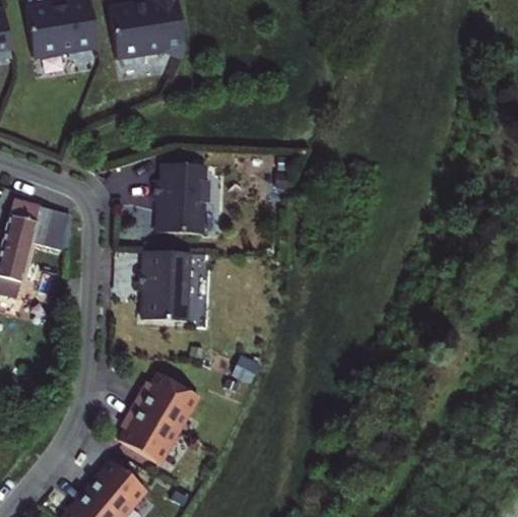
[(99,46),(91,0),(65,0),(66,3),(55,5),(52,3),(26,7),(35,55),(99,46)]
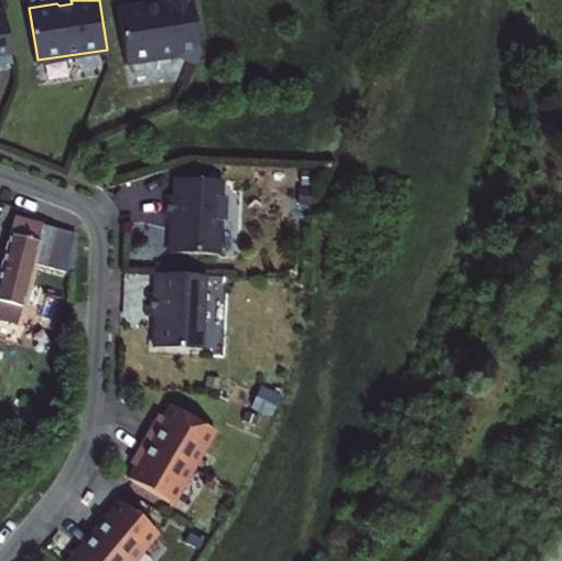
[(202,51),(193,0),(166,0),(160,1),(158,6),(149,7),(149,3),(119,8),(128,63),(180,55),(197,62),(202,51)]
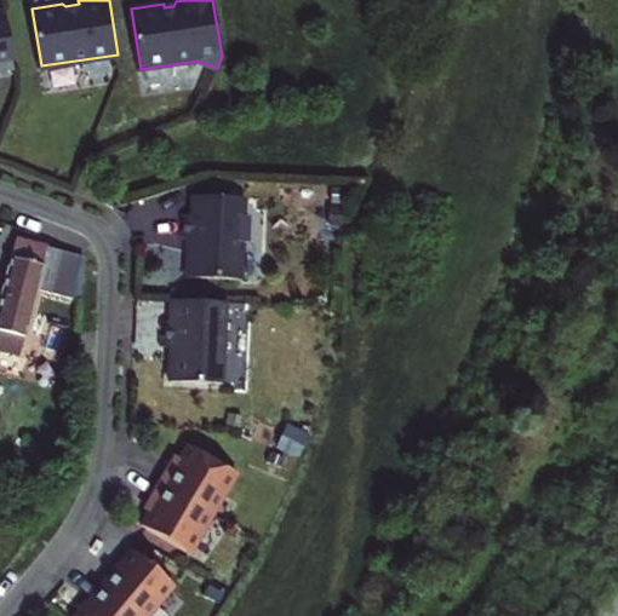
[(0,67),(15,65),(6,7),(0,9),(0,67)]
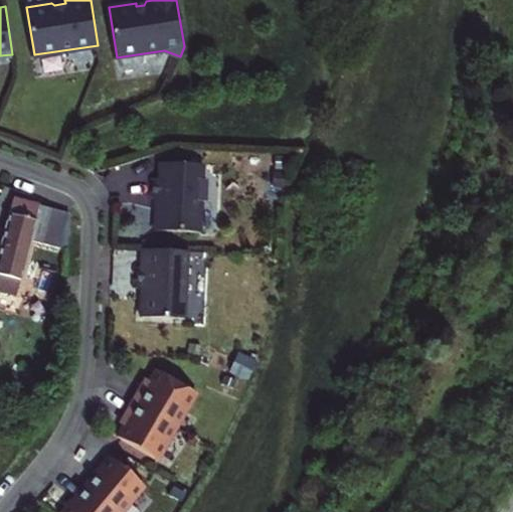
[(160,206),(158,207),(157,228),(201,230),(202,199),(206,199),(207,177),(203,177),(204,162),(162,160),(161,177),(154,176),(153,195),(160,196),(160,206)]
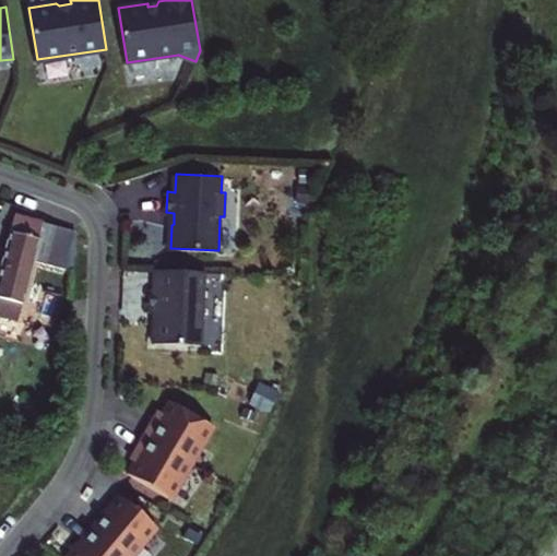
[(45,220),(18,212),(0,278),(0,315),(19,320),(34,260),(45,220)]
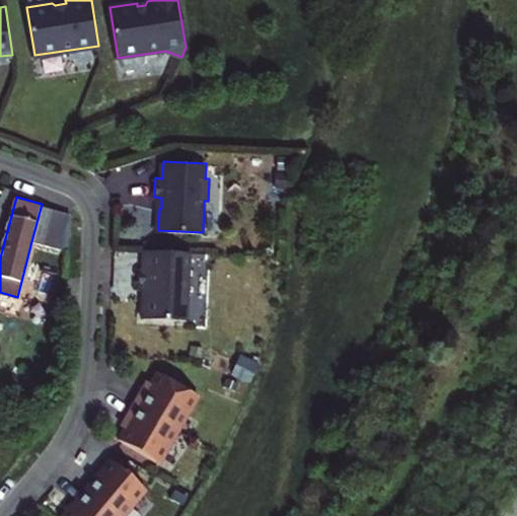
[(69,214),(42,204),(31,241),(59,248),(69,214)]
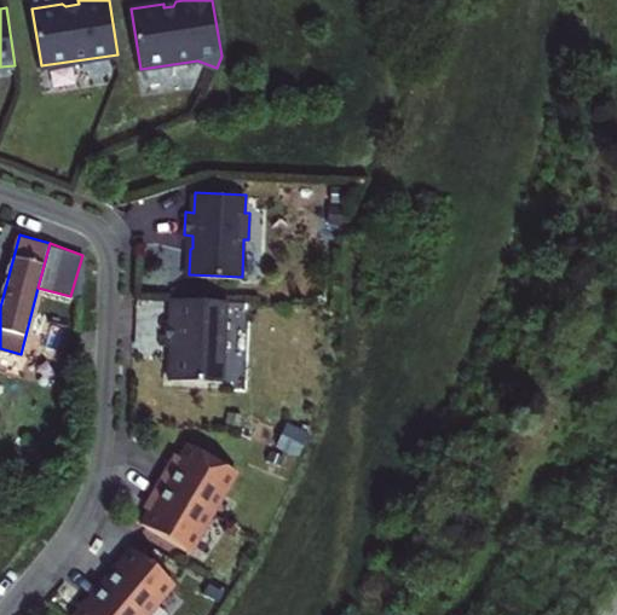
[(228,299),(173,296),(173,318),(167,318),(166,337),(169,341),(176,341),(172,378),(225,381),(228,299)]
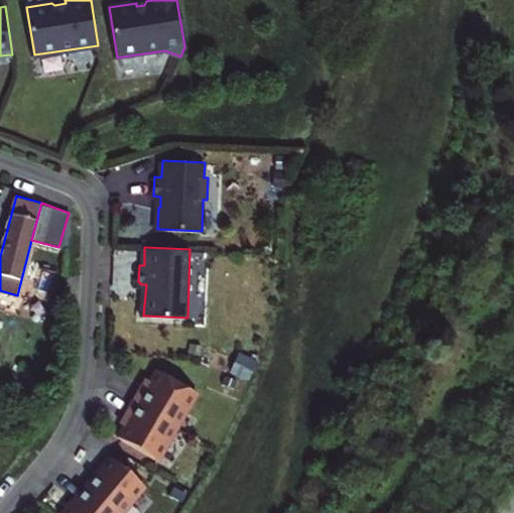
[(199,392),(158,368),(148,386),(142,383),(140,386),(126,410),(124,414),(129,417),(119,435),(159,459),(199,392)]
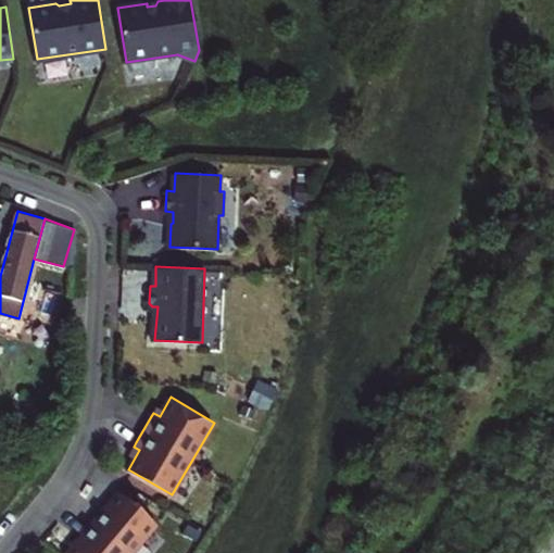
[(131,552),(158,523),(120,490),(108,504),(83,533),(66,552),(131,552)]
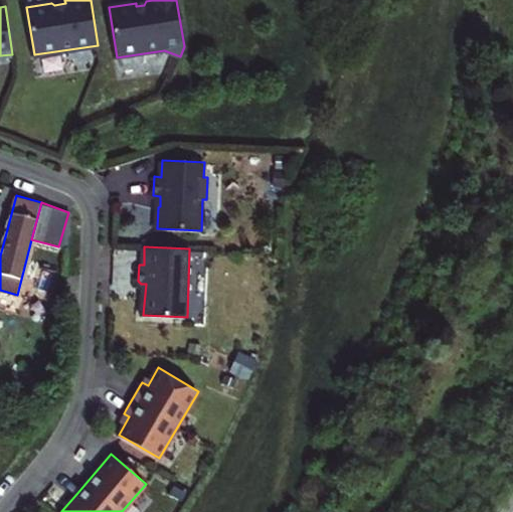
All buildings are outlined.
